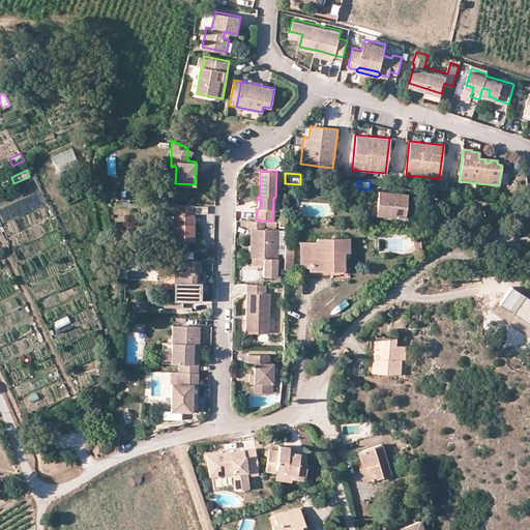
[(377,192),(375,215),(404,217),(406,194),(377,192)]
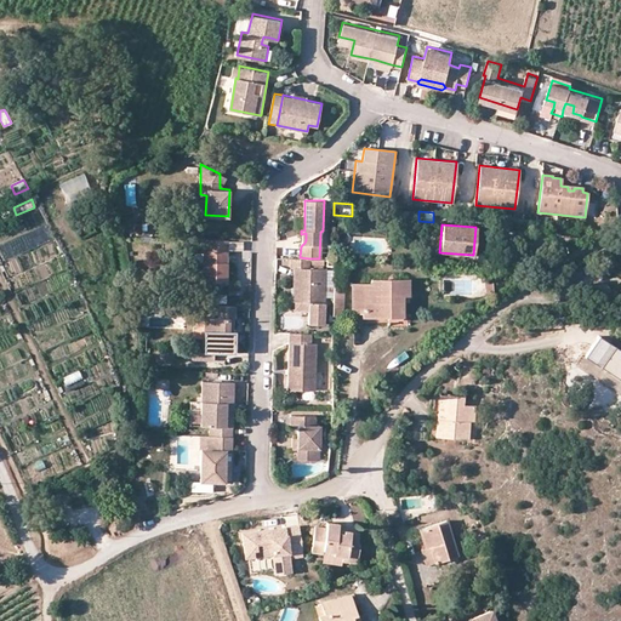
[(203,280),(227,281),(228,239),(210,239),(210,249),(204,249),(203,280)]
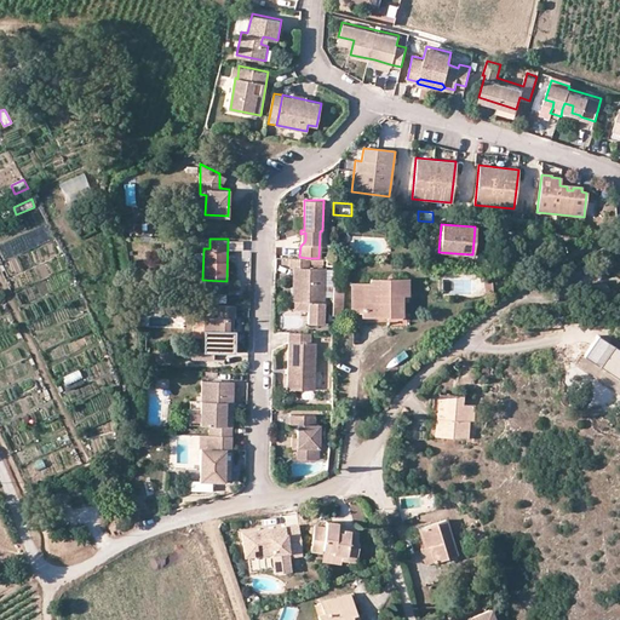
[(504,256),(503,269),(522,271),(533,258),(504,256)]
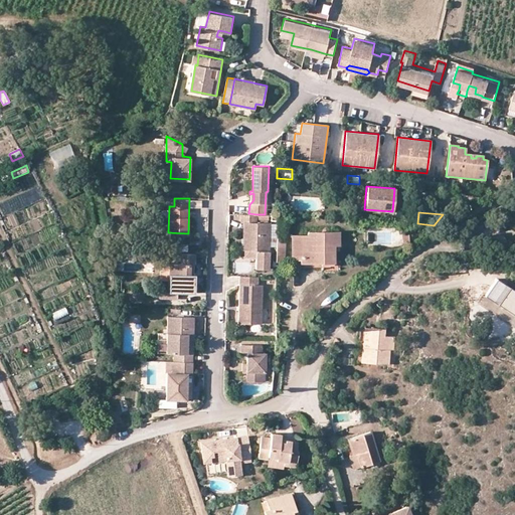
[(242,249),(268,251),(269,223),(255,223),(256,214),(248,213),(240,214),(240,222),(243,223),(242,249)]
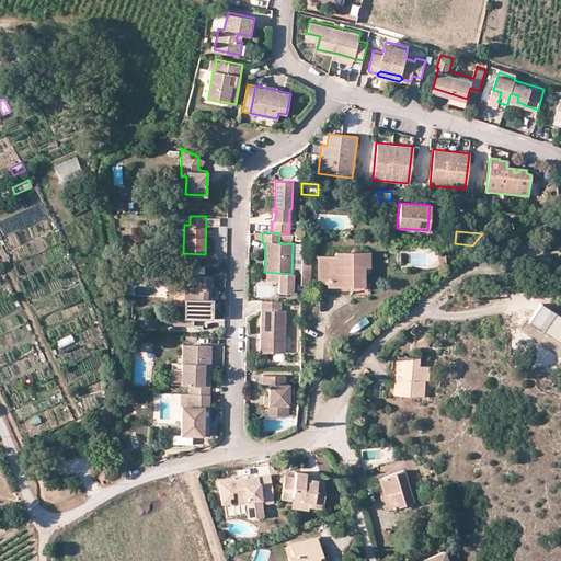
[(327,282),(327,286),(351,285),(351,287),(364,287),(364,272),(364,266),(368,266),(368,252),(334,253),(334,256),(318,256),(318,282),(327,282)]
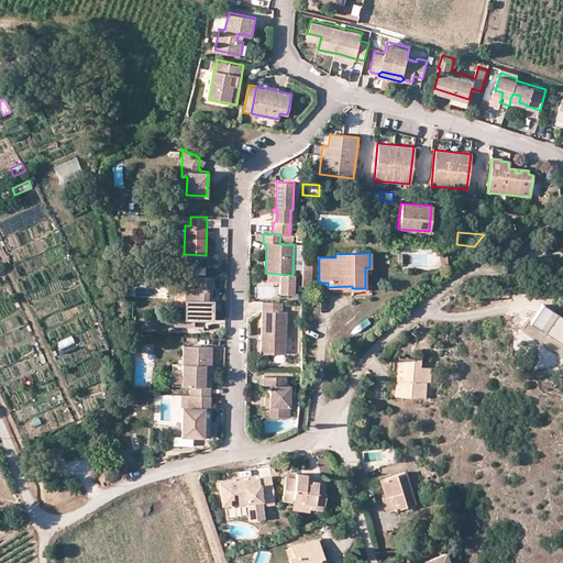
[(526,263),(528,273),(547,268),(544,258),(526,263)]
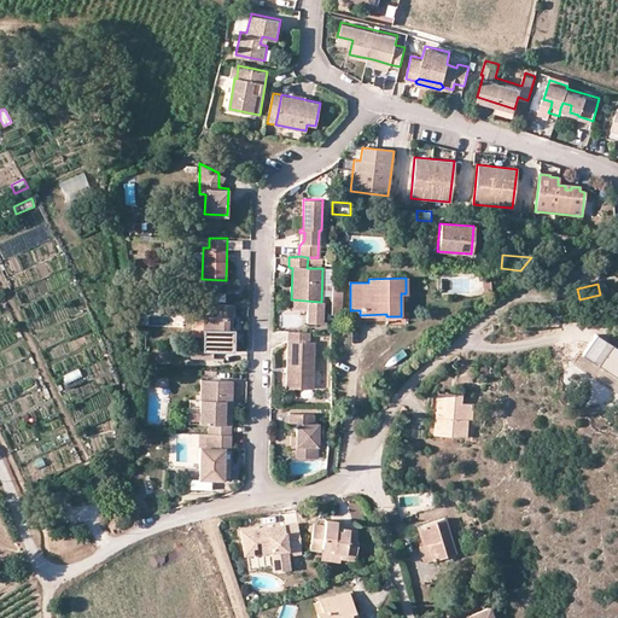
[(235,304),(216,303),(216,315),(204,315),(202,349),(192,349),(192,357),(213,357),(214,350),(233,350),(234,332),(229,332),(231,326),(231,316),(234,316),(235,304)]
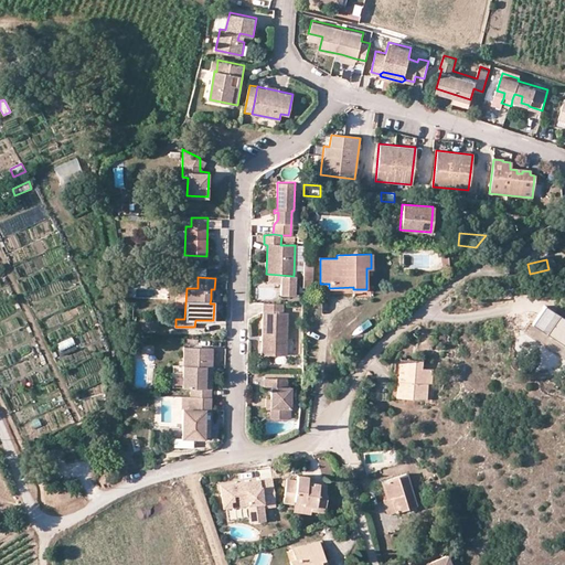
[(284,304),(263,304),(260,354),(286,355),(287,312),(284,312),(284,304)]
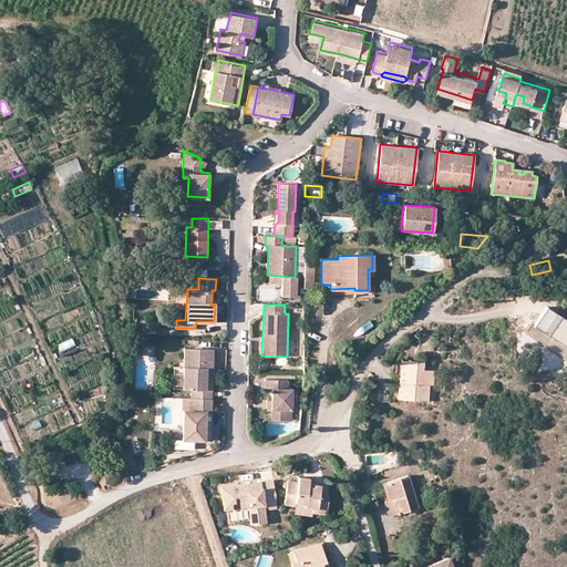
[(566,347),(566,346),(566,319),(547,306),(534,326),(566,347)]
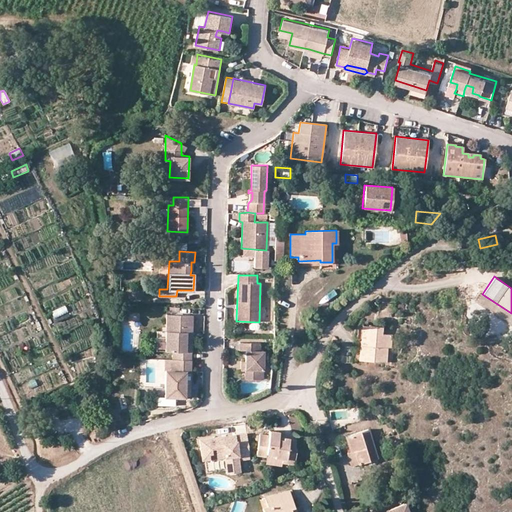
[(191,314),(166,314),(166,350),(173,350),(173,358),(191,359),(191,350),(185,350),(185,331),(191,331),(191,314)]
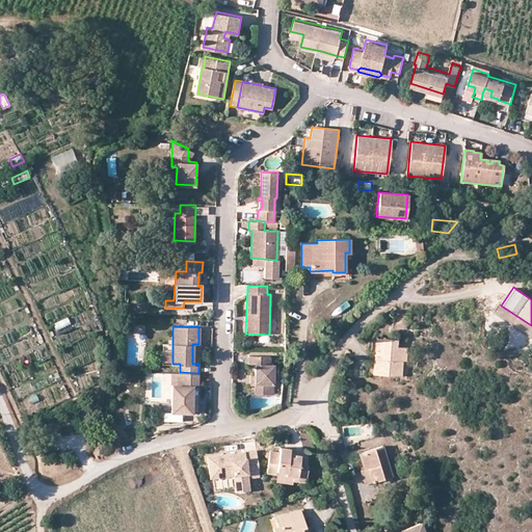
[(398,339),(379,338),(376,373),(402,375),(403,360),(403,355),(407,355),(407,347),(397,346),(398,339)]
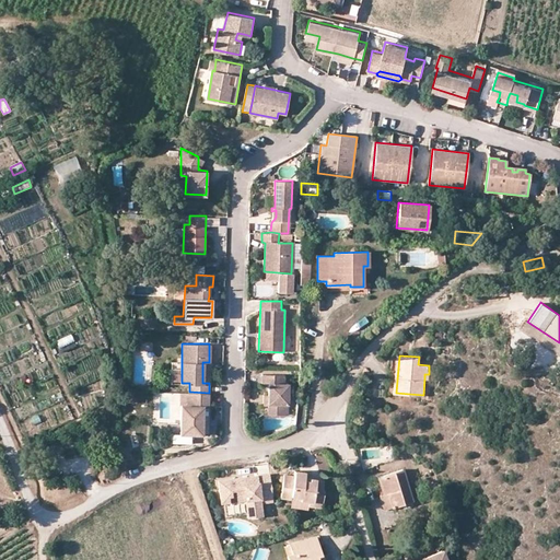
[(269,385),(269,396),(268,407),(268,413),(288,415),(289,384),(286,383),(286,375),(264,374),(264,384),(269,385)]
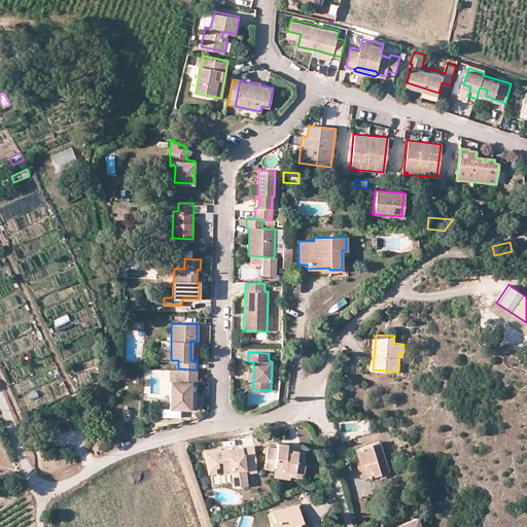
[(190,407),(190,399),(190,381),(197,381),(197,370),(178,369),(171,369),(170,397),(170,407),(190,407)]
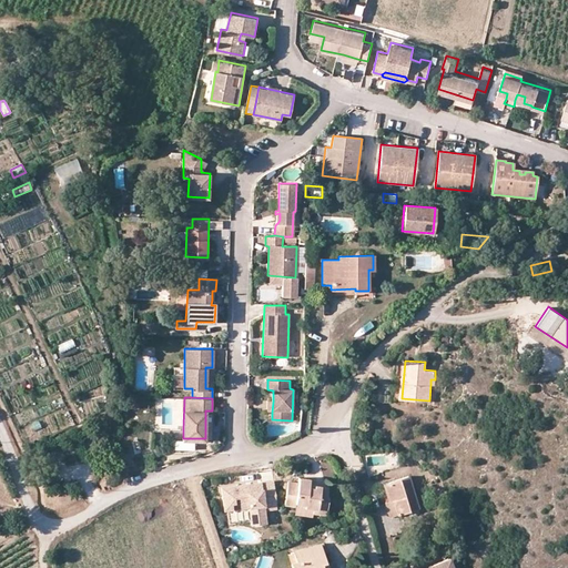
[(408,476),(384,485),(388,500),(385,501),(389,515),(418,506),(408,476)]
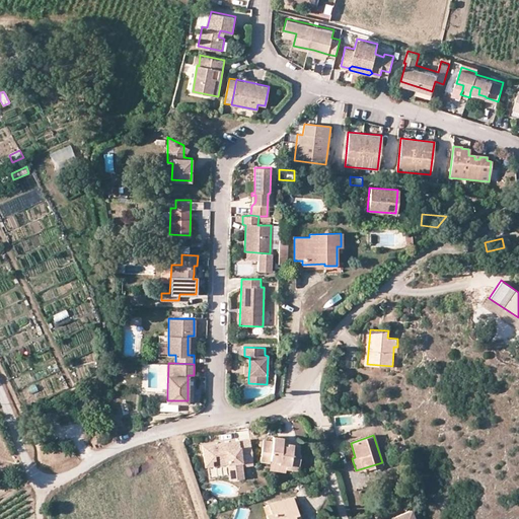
[(261,458),(270,459),(279,461),(279,463),(287,464),(287,467),(299,469),(301,453),(299,453),(301,444),(288,442),(287,445),(283,444),(283,442),(283,437),(273,436),(273,440),(264,439),(261,458)]
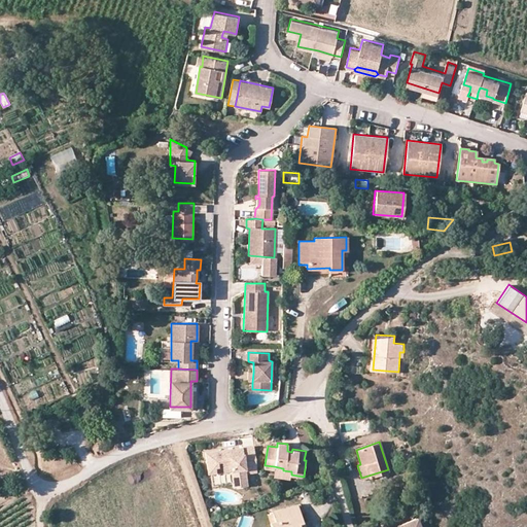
[(254,471),(254,446),(206,447),(206,467),(229,467),(229,485),(243,485),(243,471),(254,471)]
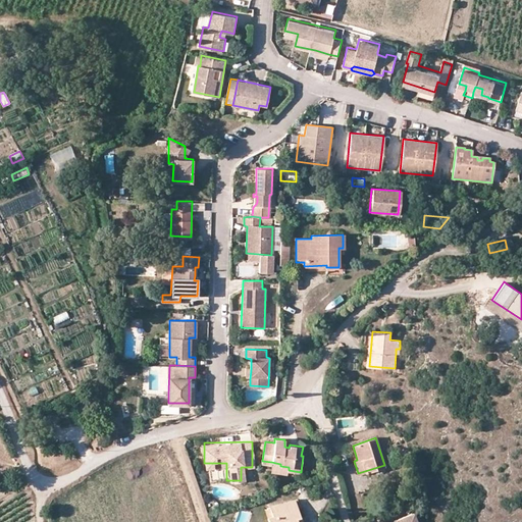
[(209,469),(210,480),(224,479),(224,468),(209,469)]
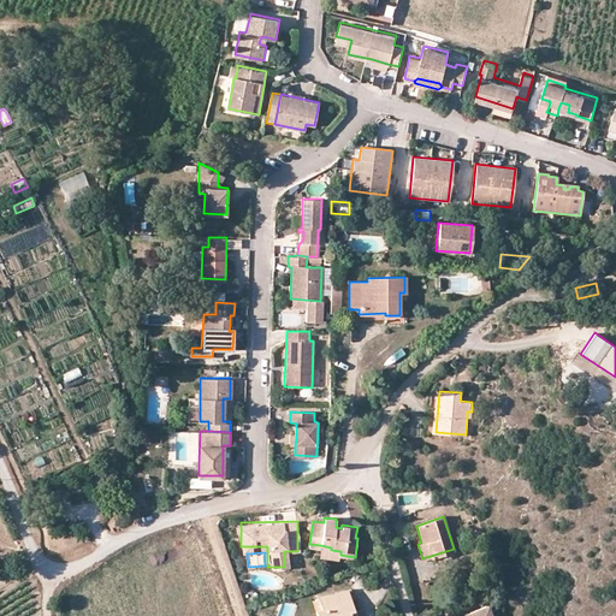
[(351,615),(350,611),(354,610),(350,598),(345,600),(342,591),(313,599),(318,615),(351,615)]
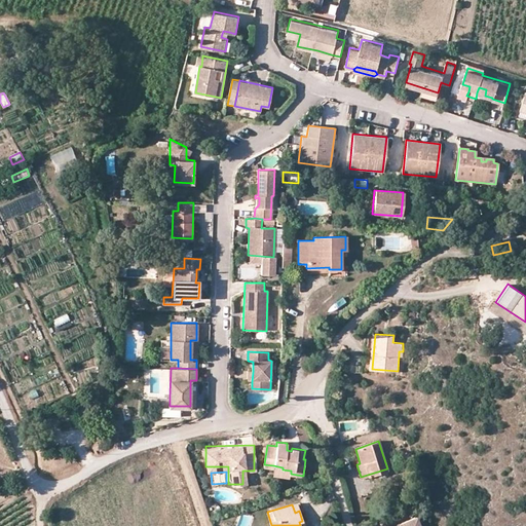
[(383,525),(419,525),(416,517),(408,520),(404,510),(381,518),(383,525)]
